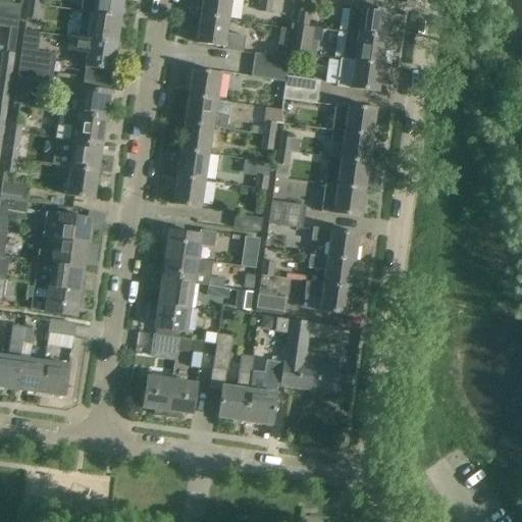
[(120,17),(122,0),(82,0),(81,11),(120,17)]
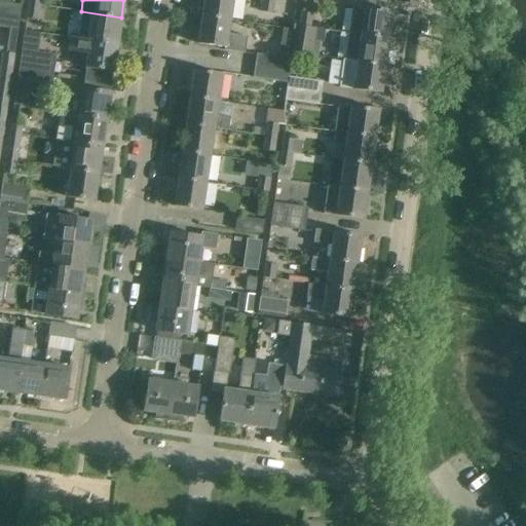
[(230,22),(233,0),(204,0),(202,17),(230,22)]
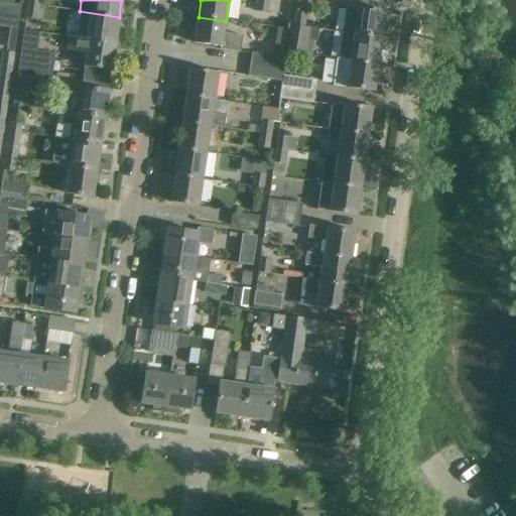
[(267,13),(269,0),(257,0),(256,11),(267,13)]
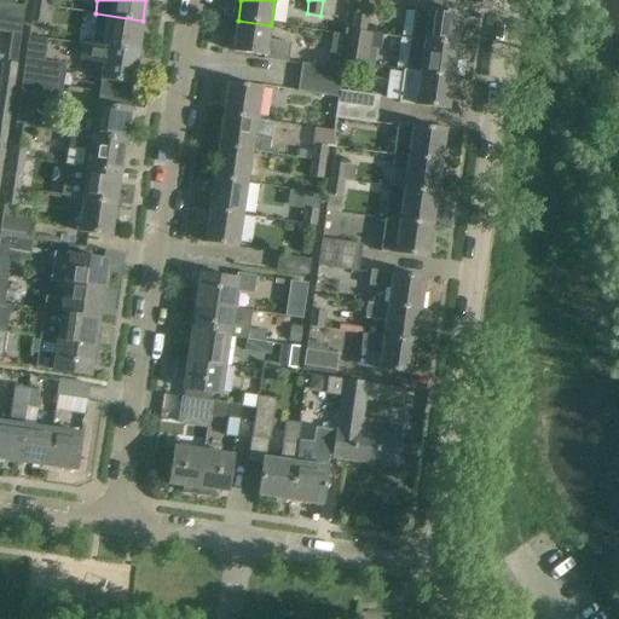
[(0,16),(23,21),(24,6),(0,3),(0,16)]
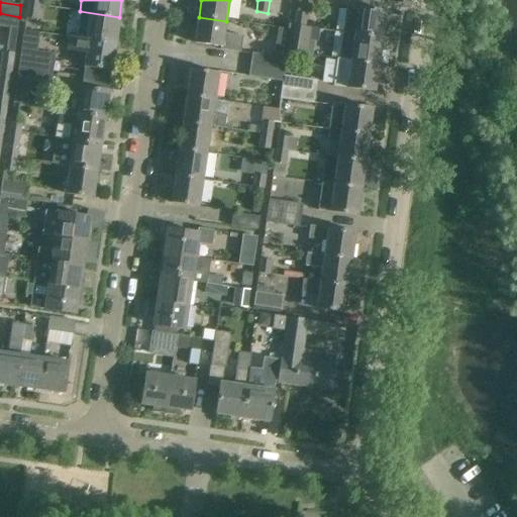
[(39,6),(27,4),(25,16),(37,18),(39,6)]
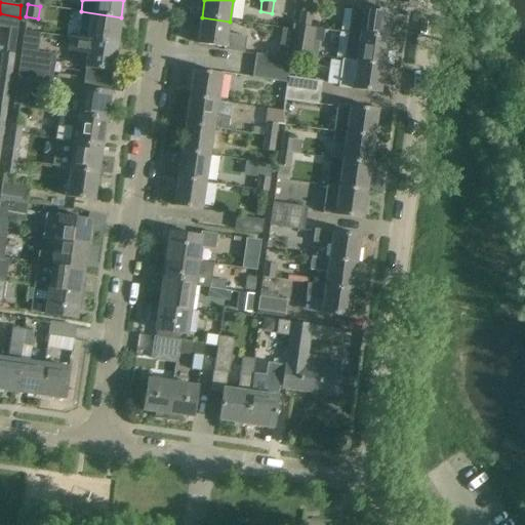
[(348,33),(388,39),(392,10),(352,5),(348,33)]
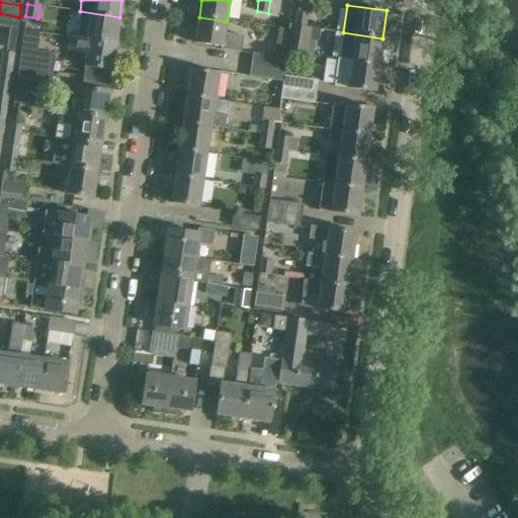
[(115,45),(119,17),(80,11),(76,38),(115,45)]
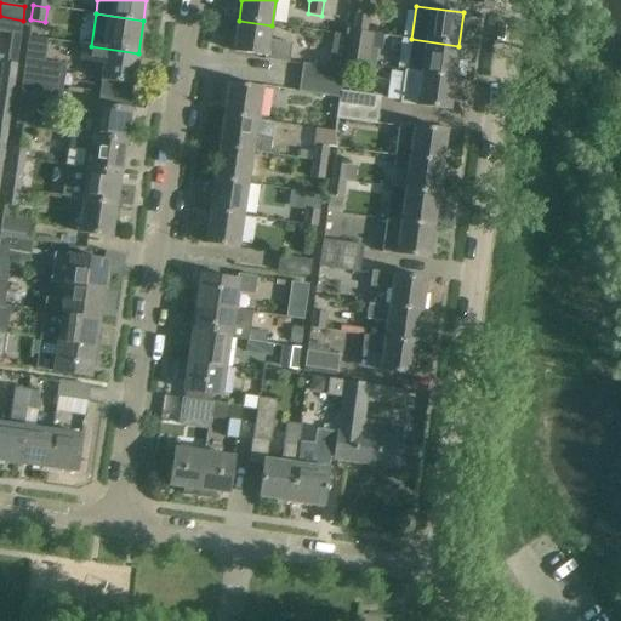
[(354,15),(353,30),(366,33),(369,16),(354,15)]
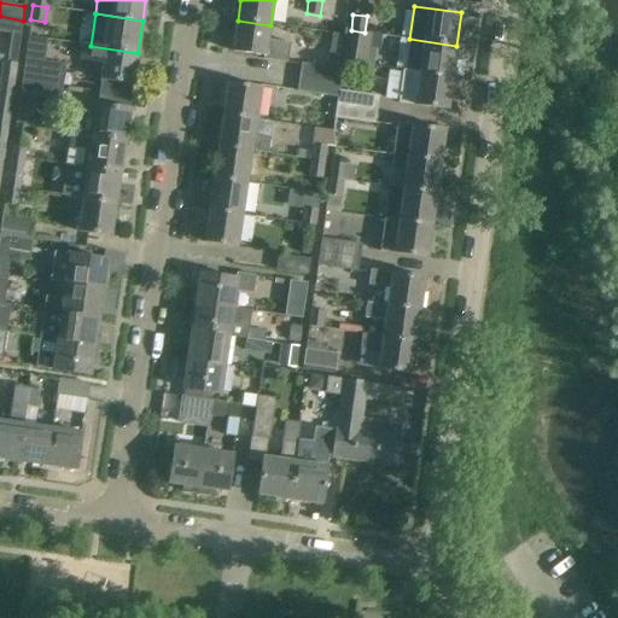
[(23,21),(0,16),(0,30),(12,33),(7,62),(16,63),(21,34),(23,21)]
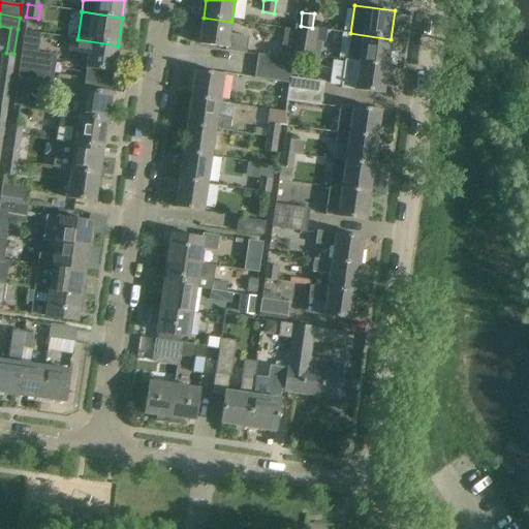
[(231,22),(204,18),(199,43),(226,48),(226,51),(246,54),(248,36),(230,33),(231,22)]
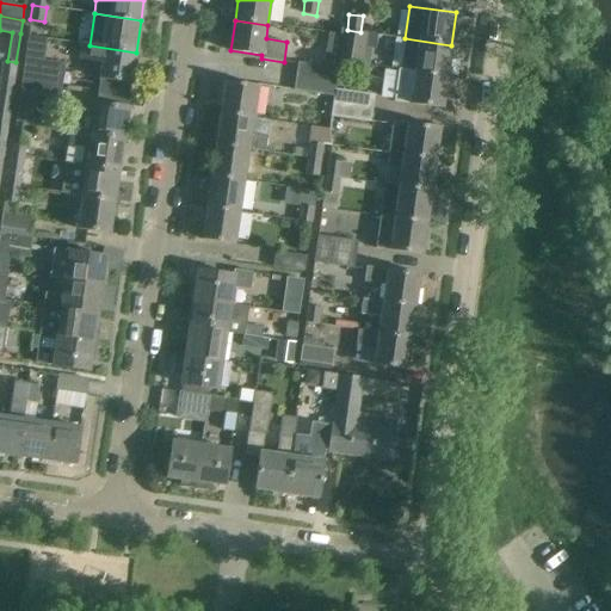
[(340,35),(343,35),(339,61),(349,63),(349,62),(363,65),(366,34),(360,32),(347,30),(340,30),(340,35)]
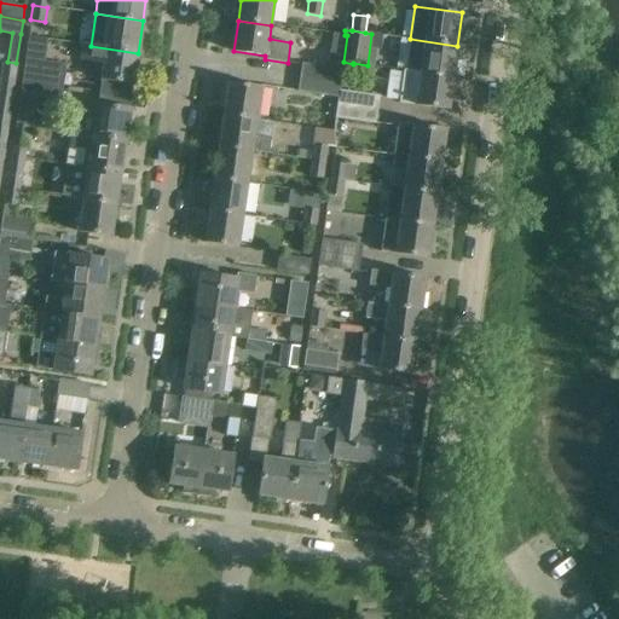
[(24,67),(22,80),(62,86),(64,73),(44,70),(45,62),(48,40),(29,36),(24,67)]
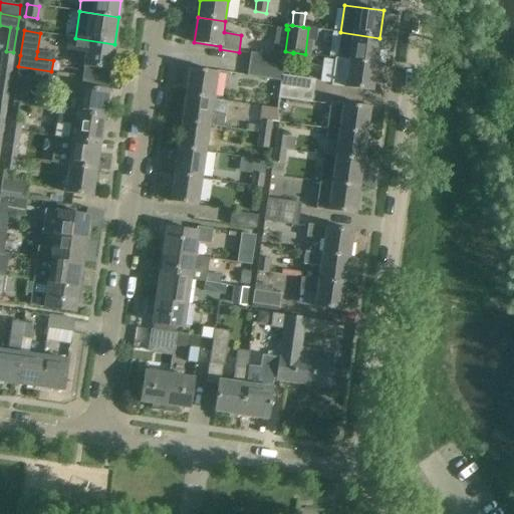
[(379,38),(340,32),(336,59),(375,64),(379,38)]
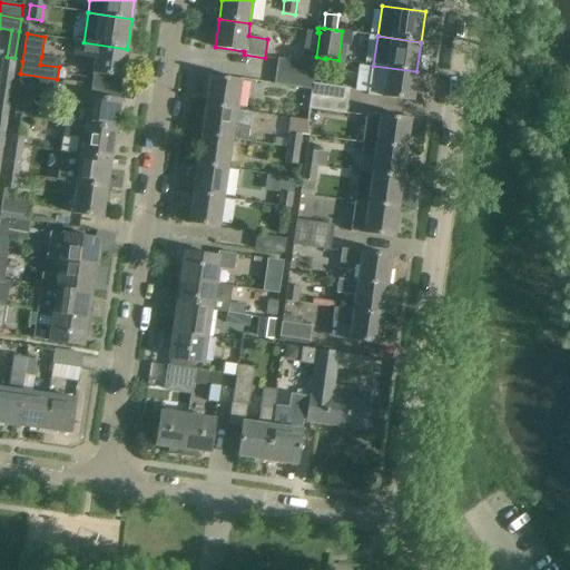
[(123,78),(127,49),(84,42),(76,41),(74,57),(95,60),(92,74),(123,78)]
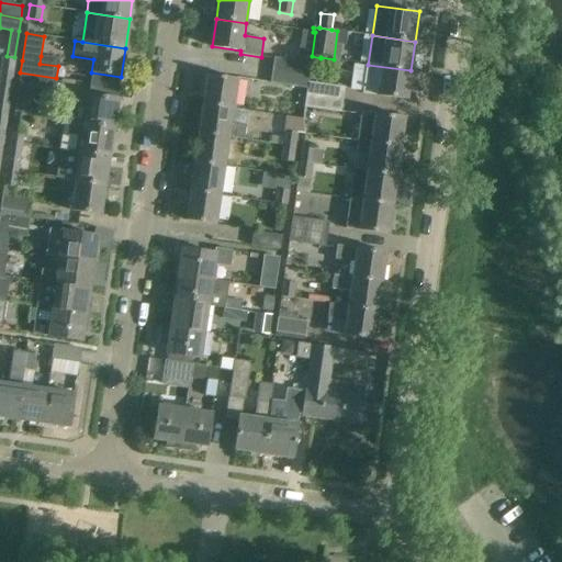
[(14,57),(7,56),(7,57),(2,56),(0,71),(0,85),(11,87),(15,58),(14,58),(14,57)]
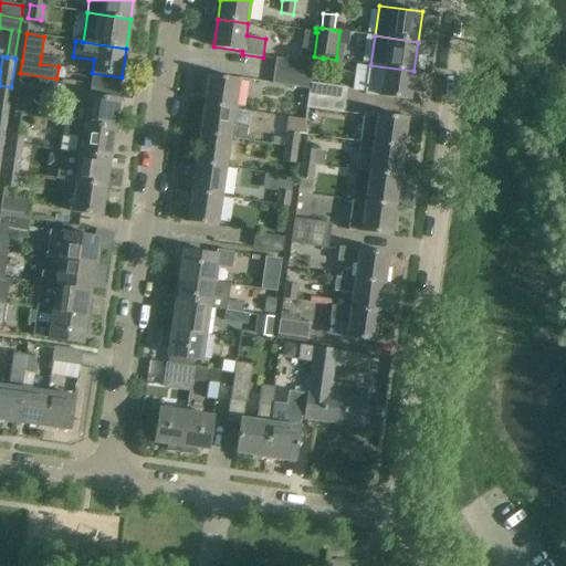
[(276,59),(274,70),(311,75),(312,73),(313,64),(276,59)]
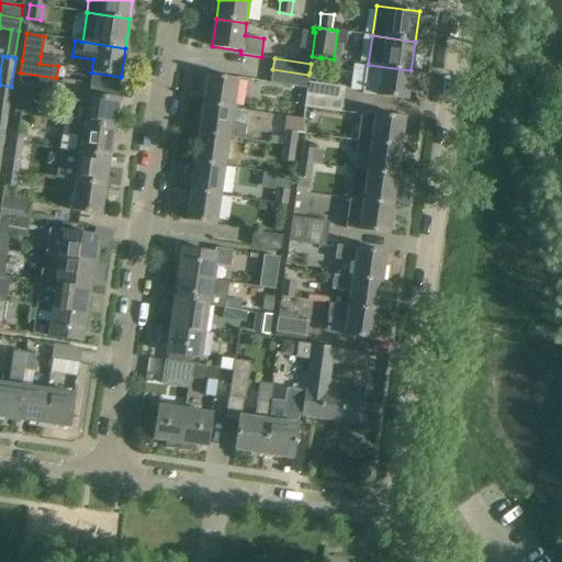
[(407,100),(411,70),(368,65),(367,65),(363,93),(407,100)]
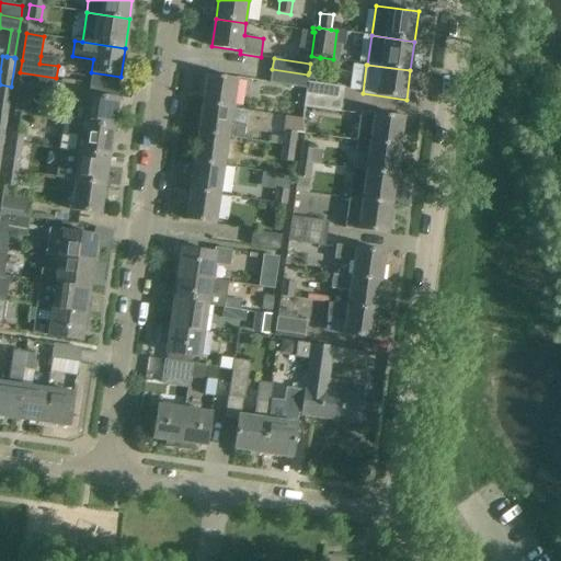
[(307,89),(307,81),(308,75),(272,69),(271,82),(307,89)]
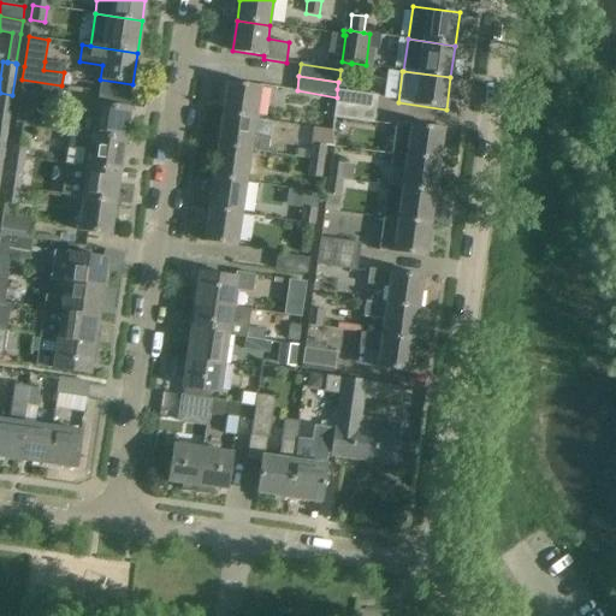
[(59,100),(61,86),(22,80),(21,94),(59,100)]
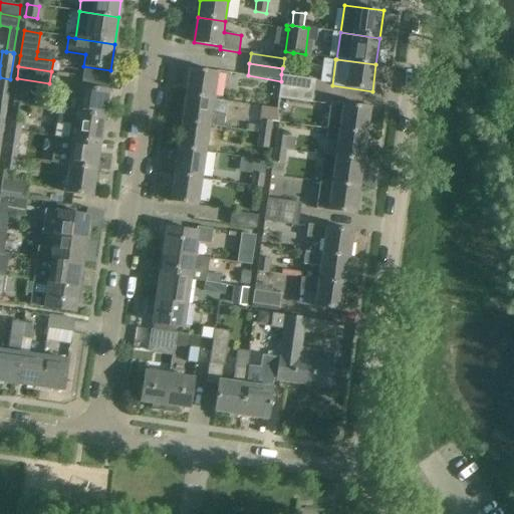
[(186,94),(213,98),(217,72),(190,68),(186,94)]
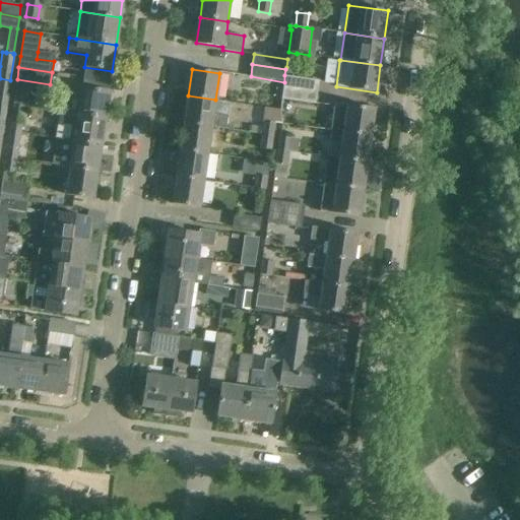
[(284,75),(284,82),(283,87),(317,92),(319,80),(284,75)]
